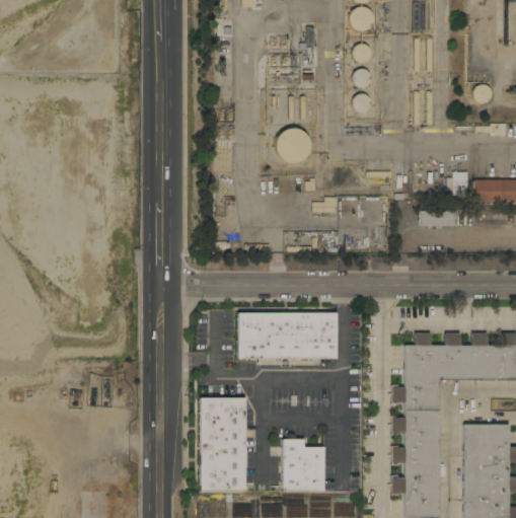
[(415,2),(422,2),(422,4),(424,4),(424,27),(422,27),(422,28),(415,28),(415,2)]
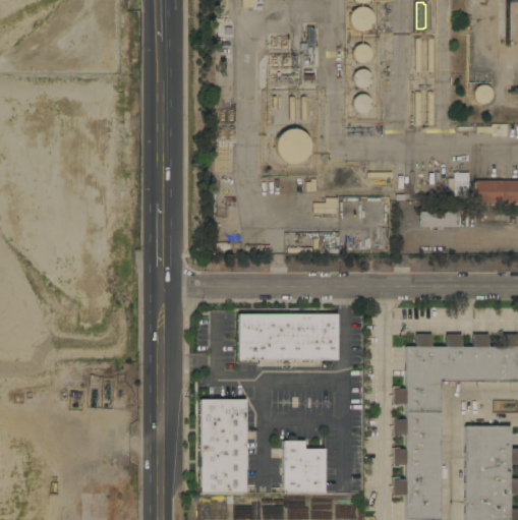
[(437,29),(426,29),(427,3),(428,3),(428,2),(437,2),(437,29)]
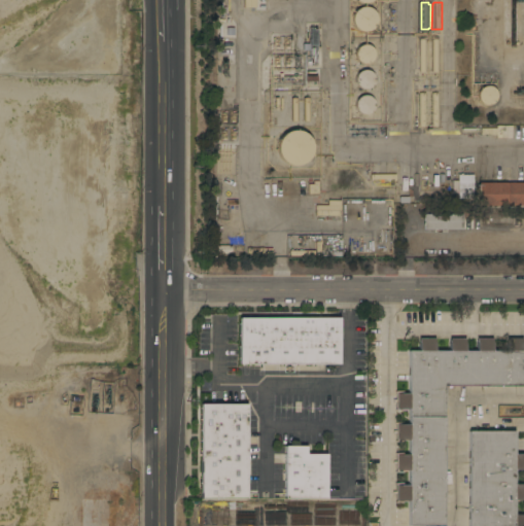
[(379,22),(378,24),(377,26),(375,27),(374,29),(372,30),(370,30),(368,30),(365,30),(362,29),(361,29),(359,27),(357,26),(356,24),(355,22),(355,20),(355,18),(355,15),(355,13),(356,11),(358,9),(359,8),(361,6),(363,5),(365,5),(368,5),(370,5),(372,6),(374,6),(376,8),(377,9),(378,11),(379,13),(380,15),(380,18),(380,20),(379,22)]
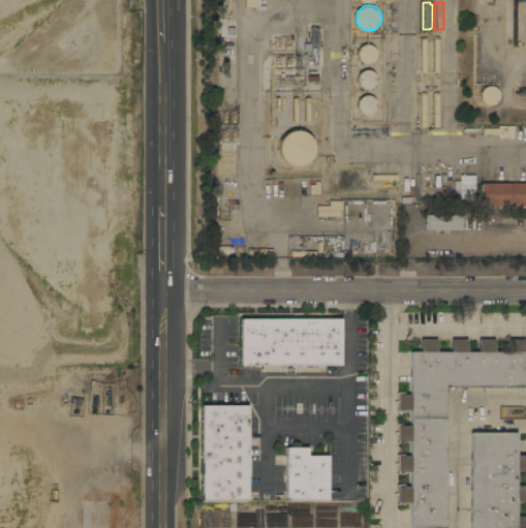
[(377,57),(377,58),(376,60),(375,61),(373,62),(372,62),(370,63),(369,63),(367,63),(366,63),(364,62),(363,61),(362,60),(361,59),(360,57),(360,56),(359,54),(360,53),(360,51),(361,50),(361,48),(363,47),(364,45),(365,44),(367,44),(368,44),(370,44),(371,44),(373,45),(374,47),(375,48),(376,49),(377,51),(378,52),(378,54),(378,55),(377,57)]
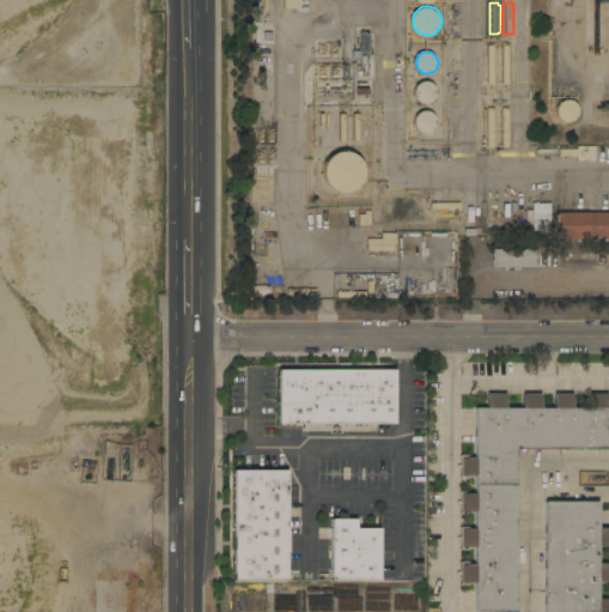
[(438,97),(437,98),(436,100),(434,101),(432,102),(431,103),(428,103),(427,104),(425,103),(424,103),(421,102),(420,101),(419,100),(418,98),(416,96),(416,95),(416,92),(416,90),(416,89),(418,86),(419,85),(420,84),(421,83),(424,82),(426,82),(427,82),(430,82),(431,82),(433,83),(434,84),(436,85),(437,88),(438,89),(438,91),(438,92),(438,95),(438,97)]
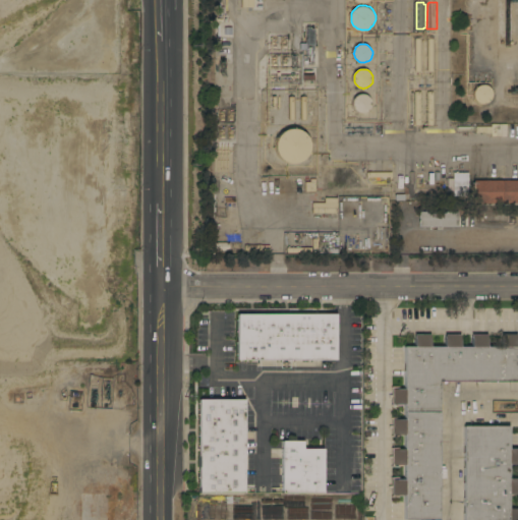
[(495,97),(495,98),(494,100),(493,101),(492,102),(490,103),(488,103),(486,104),(484,104),(483,103),(481,103),(480,102),(478,101),(477,99),(477,98),(476,96),(476,95),(476,93),(476,92),(477,90),(478,89),(479,87),(480,85),(481,85),(483,84),(485,84),(486,84),(488,84),(490,85),(492,87),(493,88),(494,89),(495,90),(495,92),(496,94),(496,95),(495,97)]
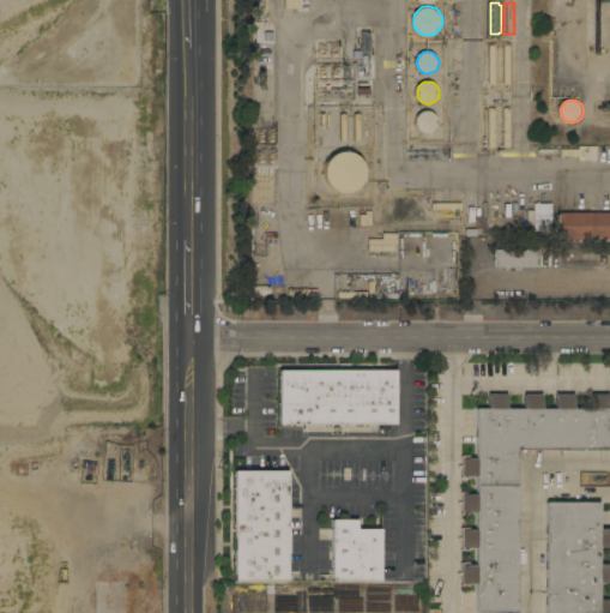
[(440,124),(439,125),(439,127),(438,128),(435,130),(434,131),(433,132),(430,132),(428,132),(427,132),(424,132),(422,131),(421,130),(420,128),(418,127),(417,125),(417,124),(417,121),(417,119),(417,118),(418,115),(420,114),(421,112),(422,112),(424,110),(427,109),(428,109),(430,109),(433,110),(434,112),(435,112),(438,114),(439,115),(439,118),(440,119),(440,121),(440,124)]
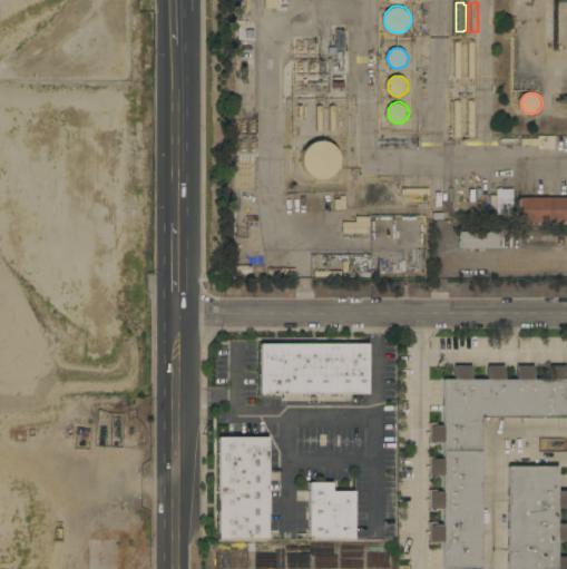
[(340,165),(339,168),(338,170),(335,173),(333,175),(330,177),(326,178),(324,178),(321,178),(318,177),(314,176),(312,175),(310,173),(308,170),(305,167),(304,164),(304,162),(304,158),(305,155),(306,151),(308,149),(310,146),(312,145),(315,143),(318,141),(321,141),(324,141),(328,141),(331,144),(333,145),(335,147),(338,149),(340,153),(341,155),(341,158),(341,162),(340,165)]
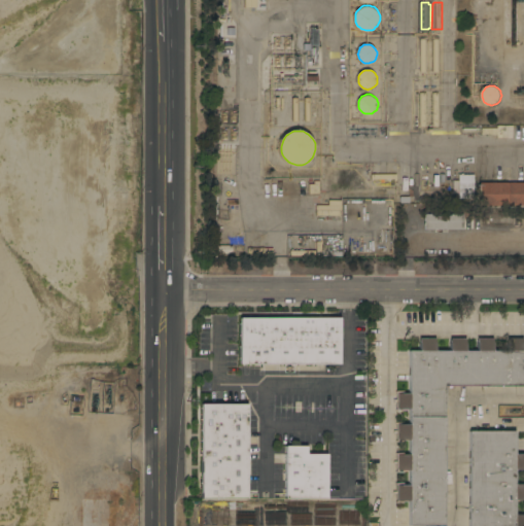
[(460,198),(476,198),(476,174),(460,174),(460,198)]
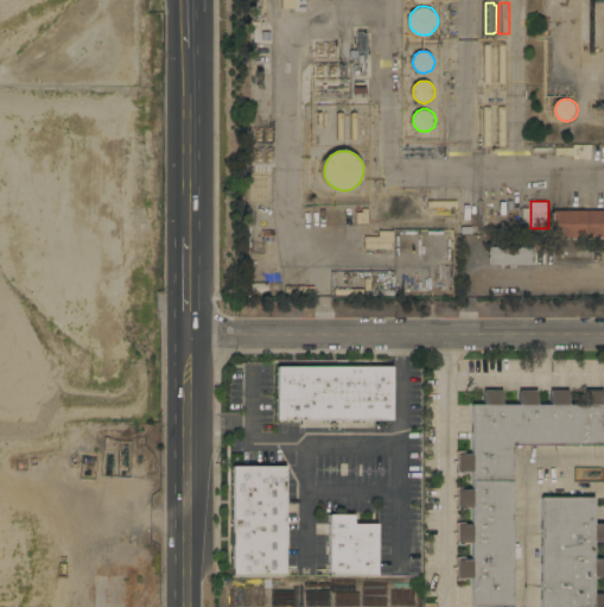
[(603,236),(589,236),(555,236),(555,210),(603,210),(603,236)]
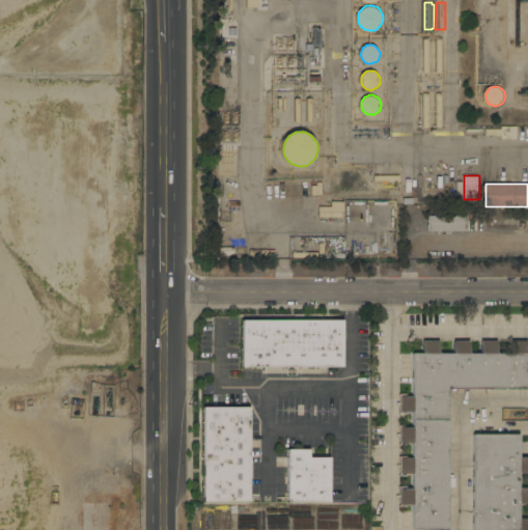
[(469,216),(469,230),(453,230),(453,233),(447,233),(447,230),(431,230),(431,215),(469,216)]
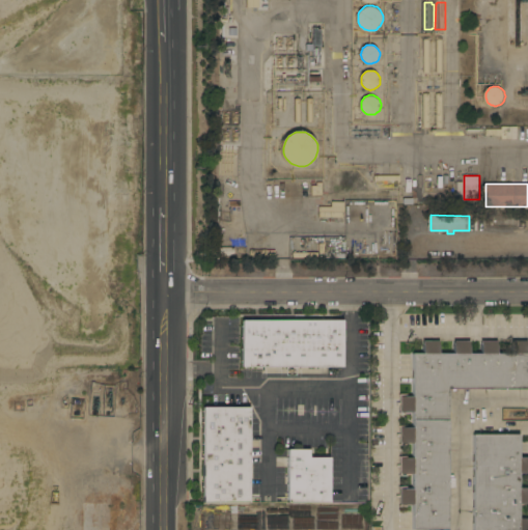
[(344,319),(344,366),(244,366),(244,319),(344,319)]
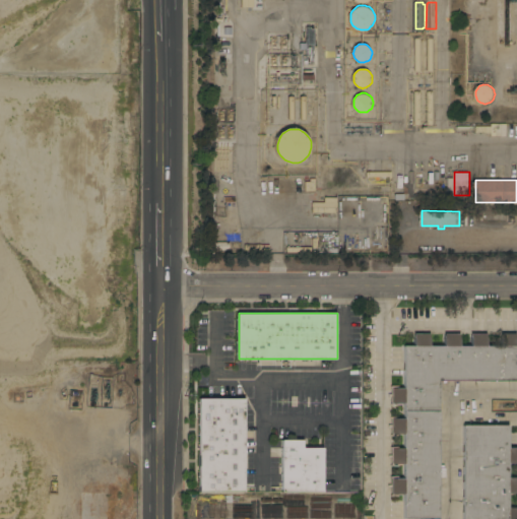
[(516,380),(441,380),(441,518),(406,518),(406,494),(394,494),(394,478),(406,478),(406,463),(394,463),(394,448),(406,448),(406,433),(394,433),(394,417),(406,417),(406,403),(394,403),(394,388),(406,388),(406,345),(416,345),(416,333),(431,333),(431,345),(446,345),(446,333),(462,333),(462,345),(473,345),(473,333),(489,333),(489,345),(503,345),(503,333),(516,333),(516,380)]
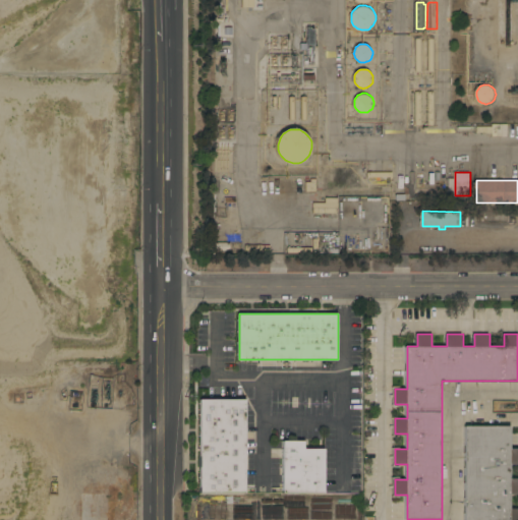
[(246,493),(202,493),(202,399),(246,399),(246,493)]
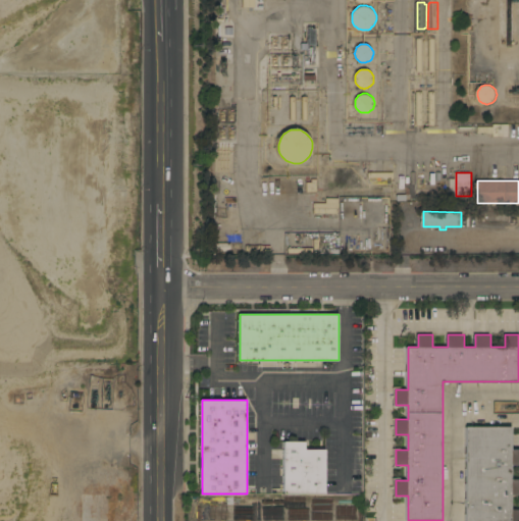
[(467,520),(468,426),(512,426),(512,449),(518,449),(518,464),(512,464),(512,479),(518,479),(518,495),(512,495),(512,509),(518,509),(518,520),(467,520)]
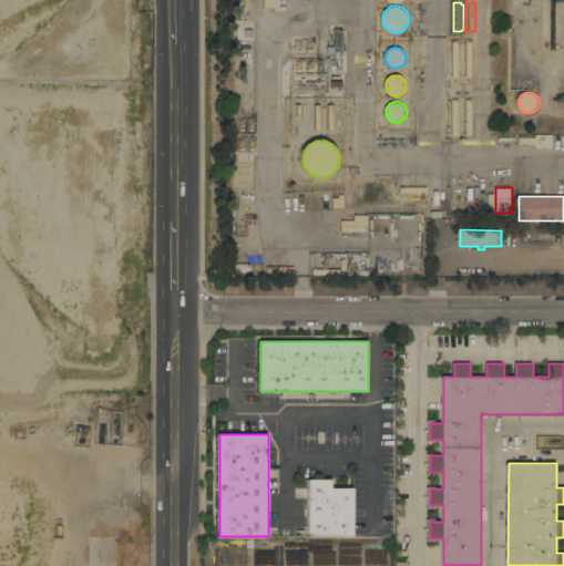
[(355,536),(310,536),(310,480),(332,480),(332,487),(355,487),(355,536)]
